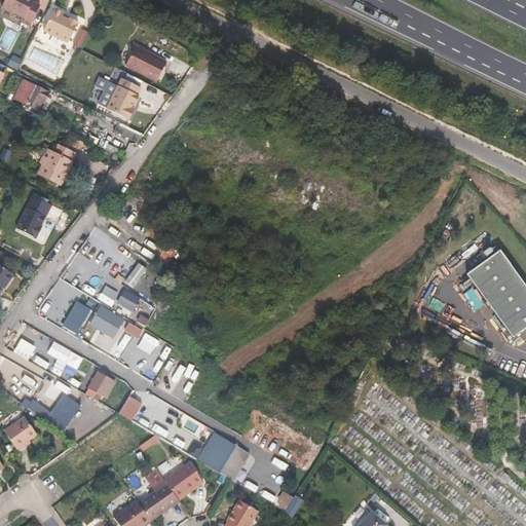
[(5,0),(1,7),(32,23),(40,6),(32,3),(33,0),(5,0)]
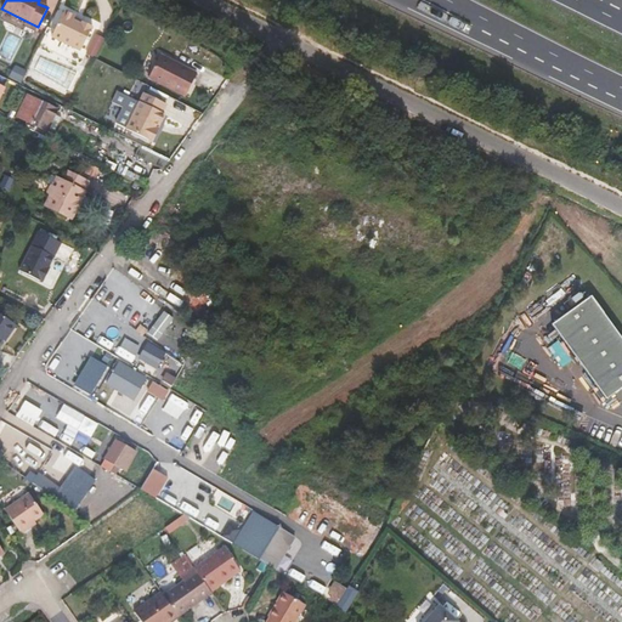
[(75,17),(64,11),(51,37),(80,51),(92,27),(83,22),(82,26),(73,21),(75,17)]
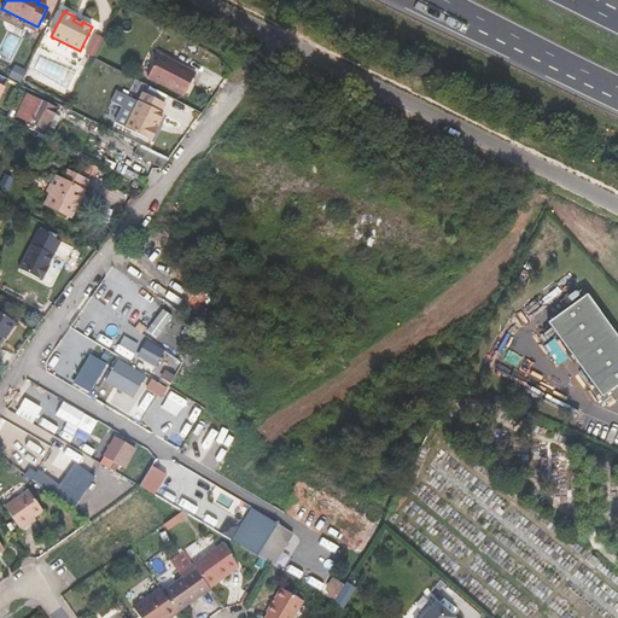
[(97,58),(105,38),(94,33),(86,53),(97,58)]
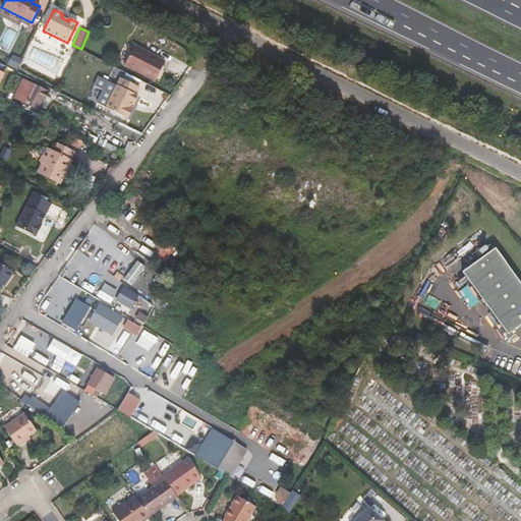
[(7,31),(1,48),(9,51),(15,34),(7,31)]
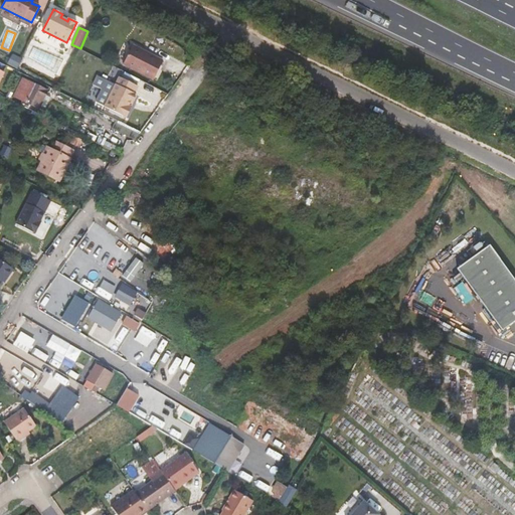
[(141,50),(133,46),(123,65),(153,80),(163,61),(146,53),(145,54),(140,52),(141,50)]
